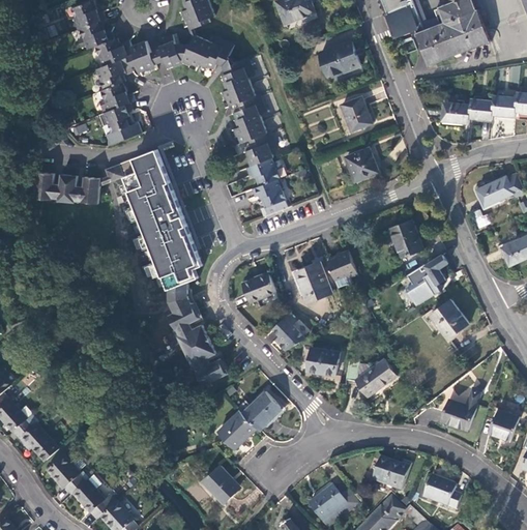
[(179,0),(184,10),(182,11),(187,26),(200,21),(202,25),(208,23),(206,19),(212,17),(205,0),(179,0)]
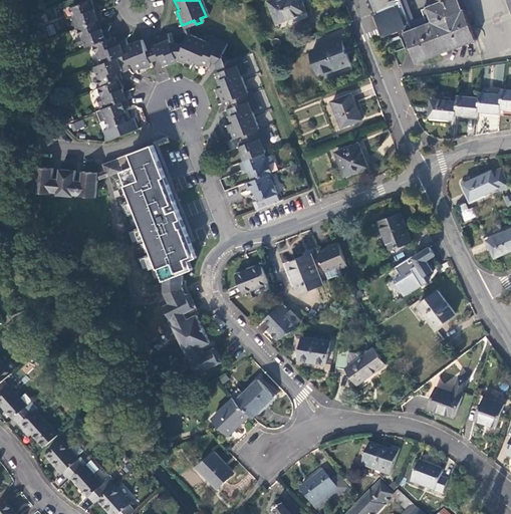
[(298,0),(271,0),(266,2),(275,24),(303,13),(298,0)]
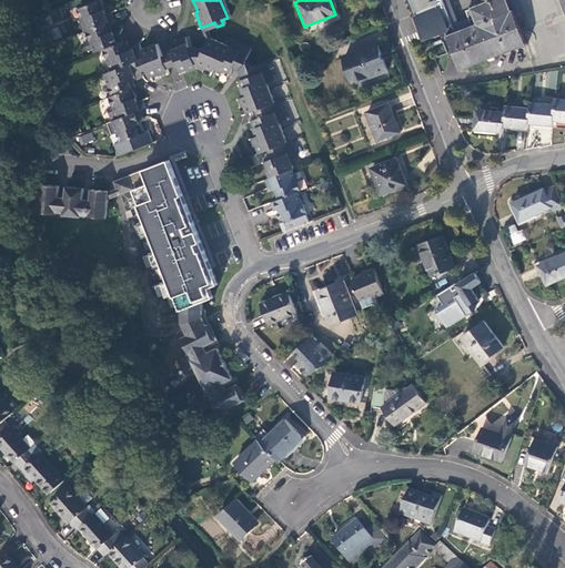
[(406,0),(423,41),(439,36),(437,32),(443,30),(445,36),(475,24),(470,9),(460,12),(463,20),(451,24),(446,27),(436,0),(406,0)]
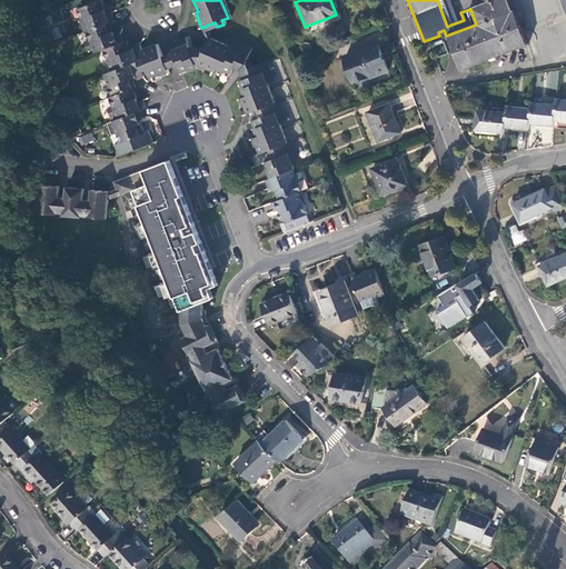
[(443,0),(437,0),(447,27),(452,25),(443,0)]
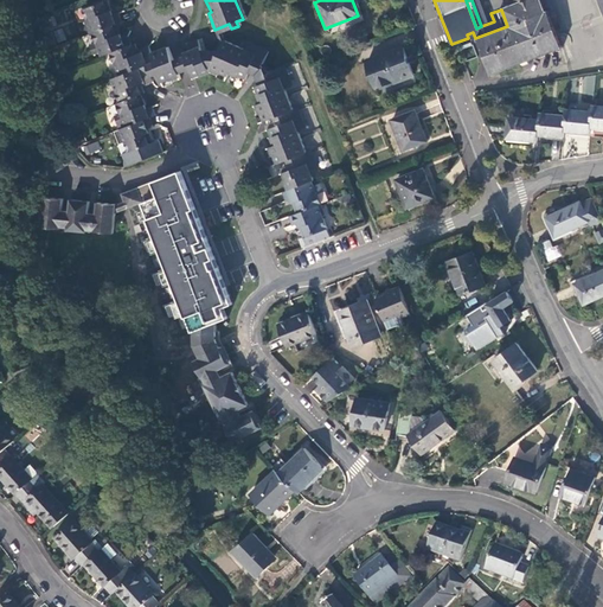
[(505,0),(507,5),(500,8),(501,10),(507,26),(475,38),(489,75),(559,48),(545,11),(541,12),(537,0),(505,0)]
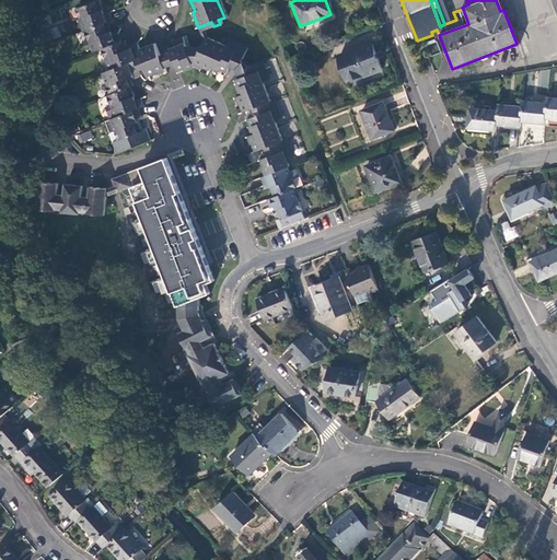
[(80,32),(83,31),(104,22),(109,21),(106,11),(102,13),(95,1),(74,9),(78,18),(76,19),(80,32)]
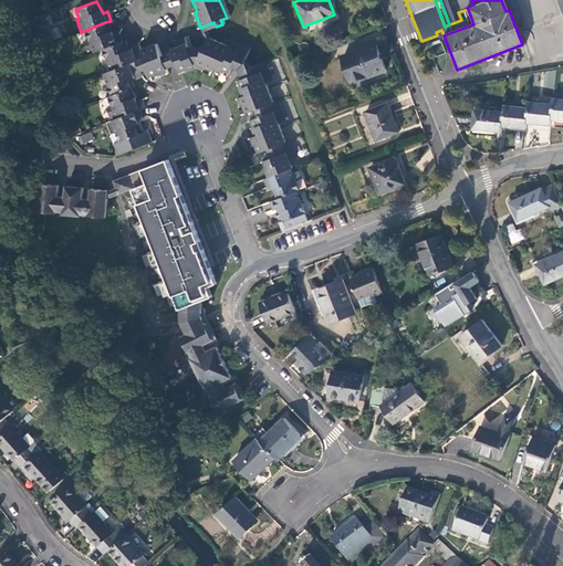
[(90,49),(92,53),(101,50),(120,42),(116,33),(111,35),(105,22),(84,31),(87,40),(81,43),(84,51),(90,49)]
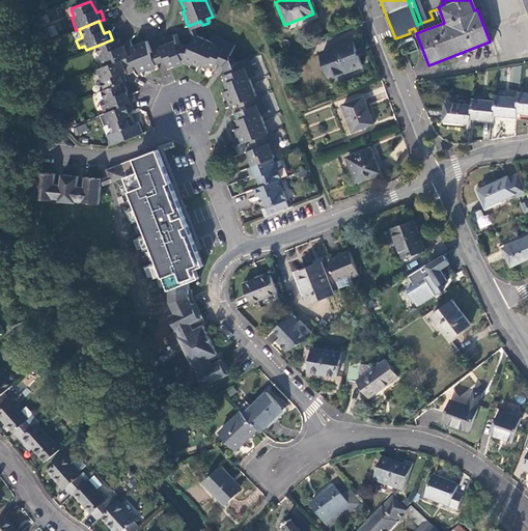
[(162,45),(157,47),(163,62),(166,70),(182,63),(173,44),(169,35),(160,38),(162,45)]
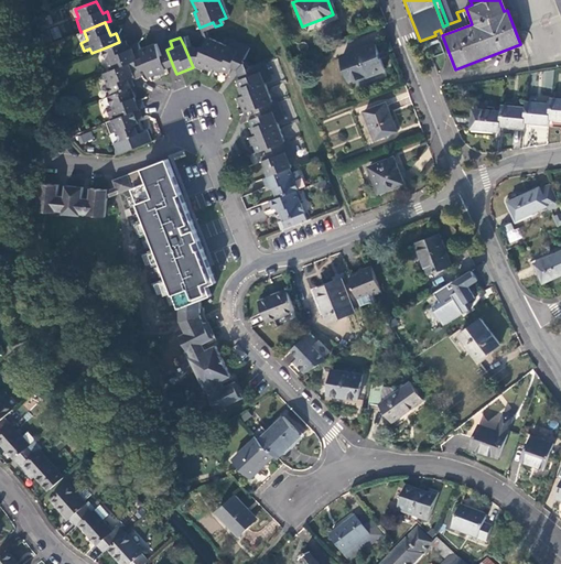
[(205,38),(201,47),(194,64),(208,71),(209,67),(218,72),(219,68),(226,71),(233,55),(241,58),(247,49),(228,40),(225,46),(205,38)]
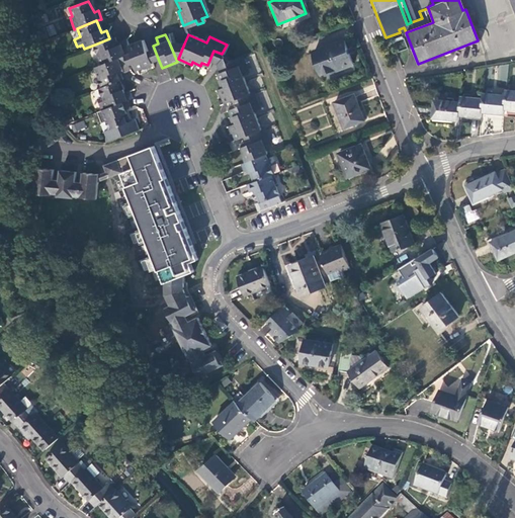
[(122,56),(129,54),(125,46),(123,39),(114,42),(112,37),(109,38),(92,46),(99,65),(122,56)]
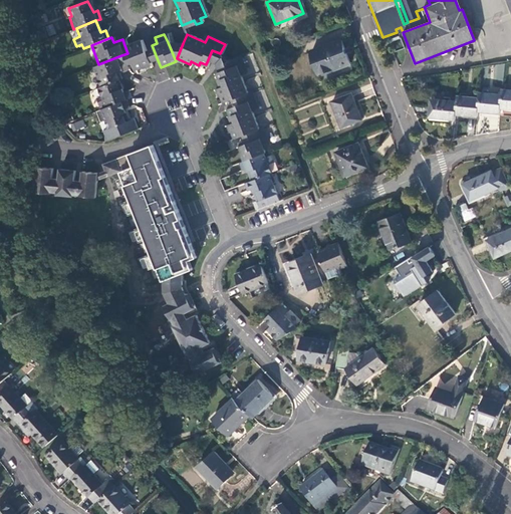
[(149,63),(143,49),(139,39),(124,45),(128,53),(134,68),(149,63)]
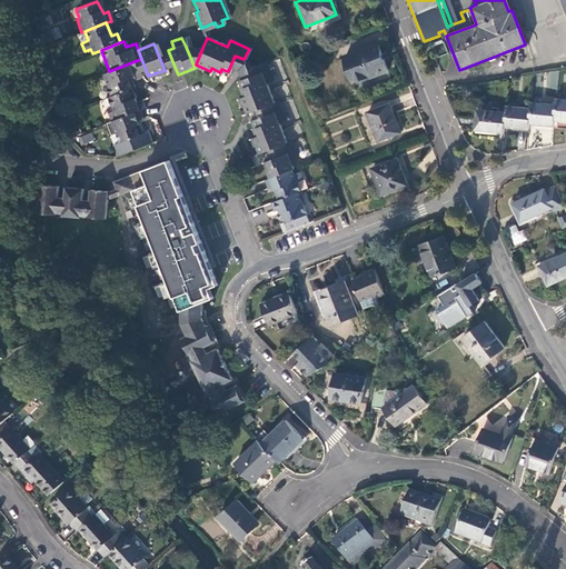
[(374,46),(340,58),(350,83),(384,71),(374,46)]
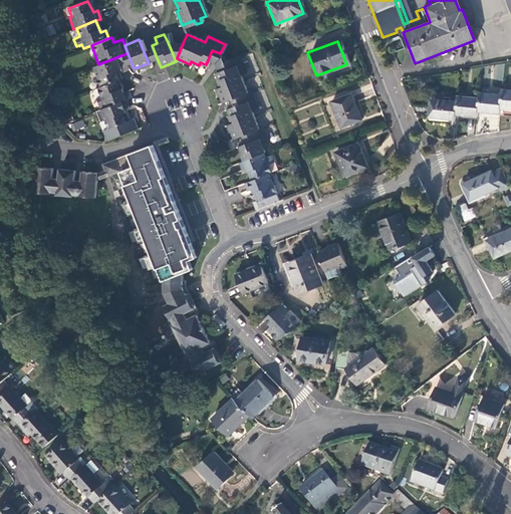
[(183,43),(168,42),(176,61),(177,58),(183,43)]
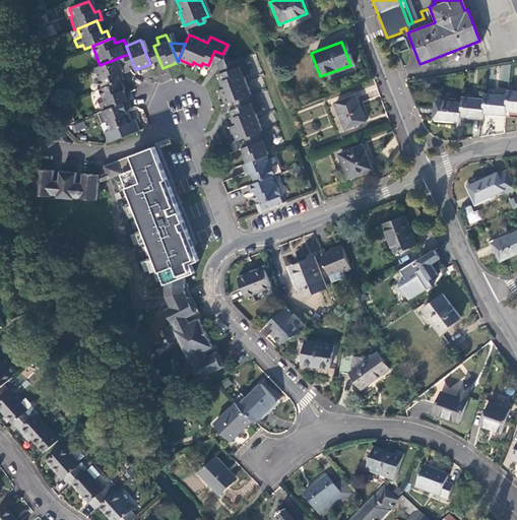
[(159,61),(153,46),(150,48),(144,50),(150,64),(155,62),(159,61)]
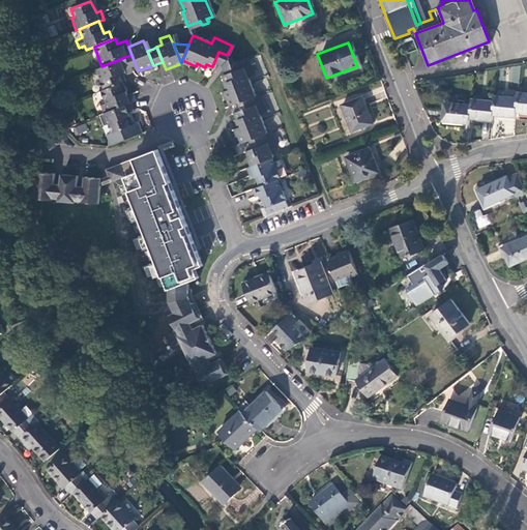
[(120,83),(123,82),(121,76),(129,71),(130,71),(125,57),(101,66),(94,69),(103,89),(120,83)]
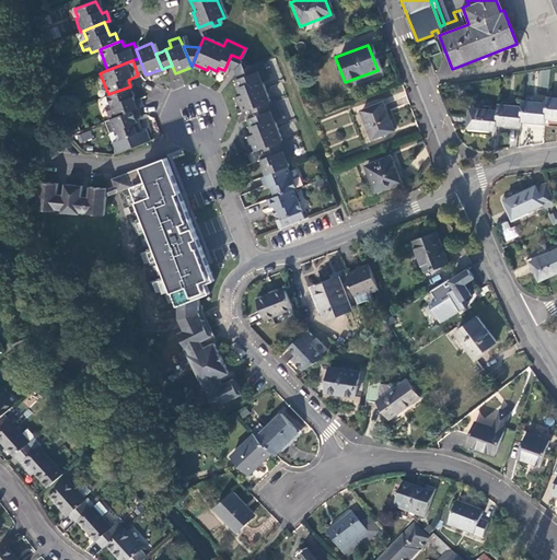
[(285,167),(287,166),(285,161),(291,159),(283,139),(280,140),(273,121),(279,119),(271,100),(268,101),(260,82),(267,79),(259,61),(248,65),(251,72),(232,80),(238,95),(235,96),(251,135),(248,136),(263,175),(285,167)]
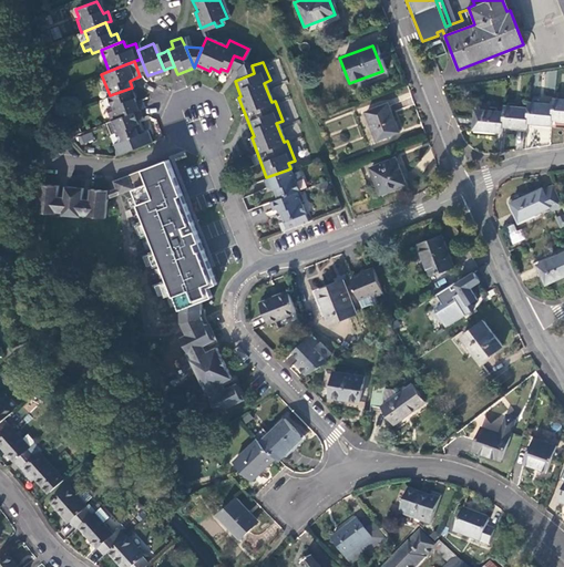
[(137,111),(143,107),(140,100),(134,102),(129,89),(110,95),(106,96),(110,105),(103,109),(108,116),(113,114),(115,119),(137,111)]
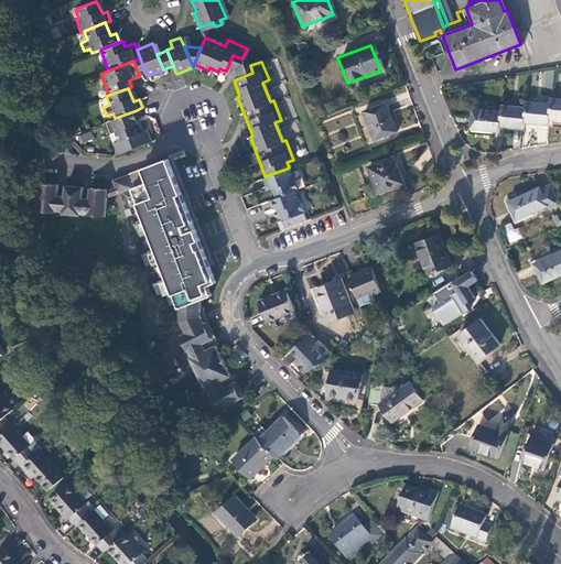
[(548,105),(547,118),(560,119),(560,99),(548,98),(548,105)]
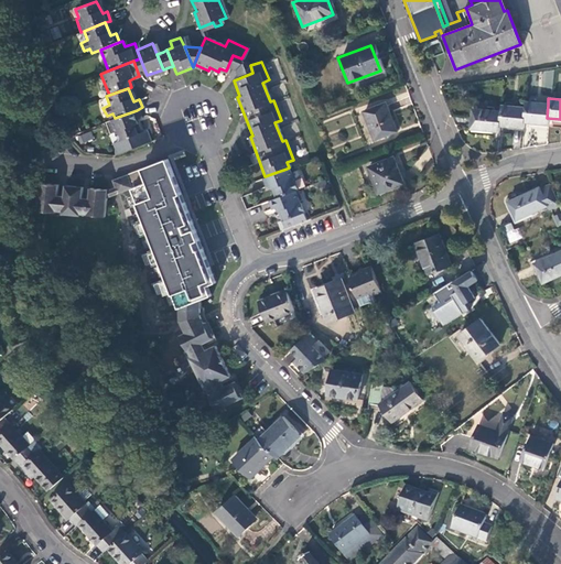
[(521,122),(546,125),(547,118),(548,105),(524,102),(522,108),(521,122)]
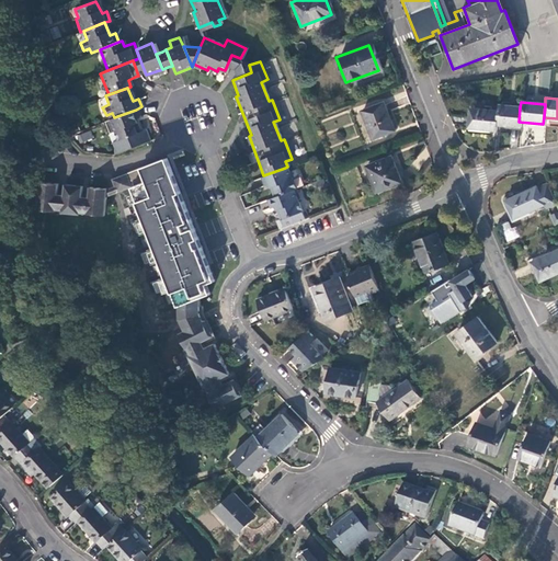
[(380,103),(360,111),(369,139),(391,130),(380,103)]
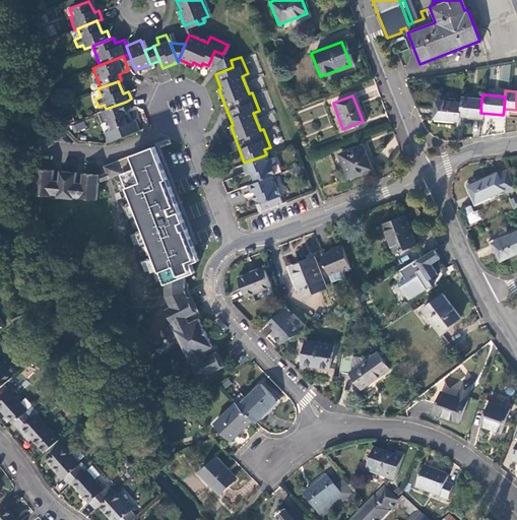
[(458,116),(479,119),(480,113),(481,100),(459,98),(459,104),(458,116)]
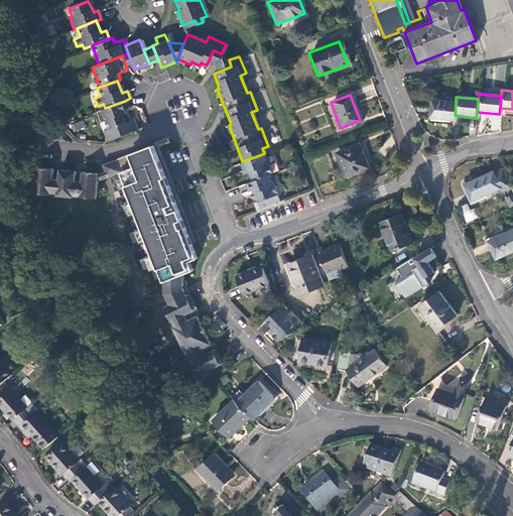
[(428,118),(454,121),(455,115),(456,103),(430,100),(428,118)]
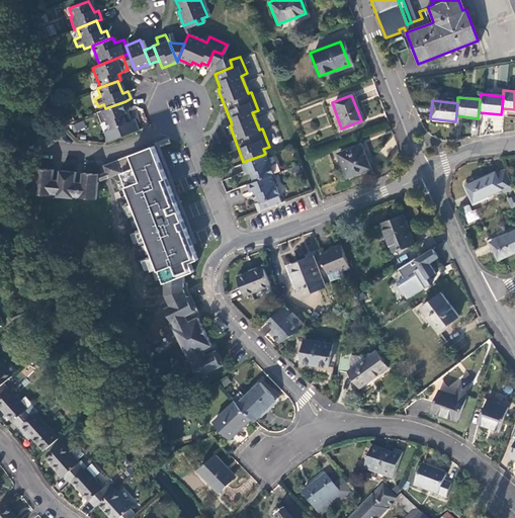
[(103,132),(107,142),(137,130),(133,119),(127,121),(123,110),(129,108),(125,101),(105,108),(99,110),(98,111),(102,122),(105,121),(108,130),(103,132)]
